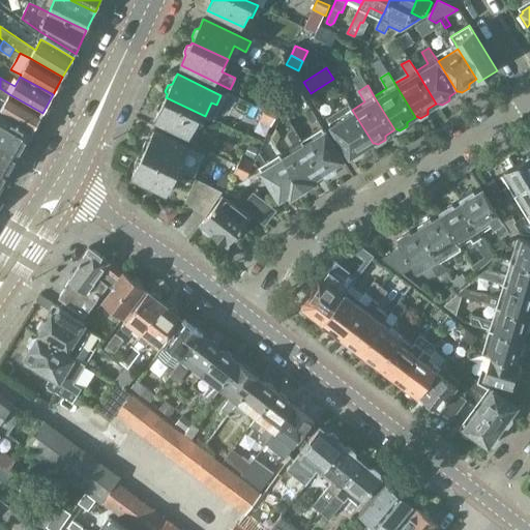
[(42,113),(9,94),(0,88),(0,98),(5,102),(0,111),(0,112),(32,131),(32,130),(42,113)]
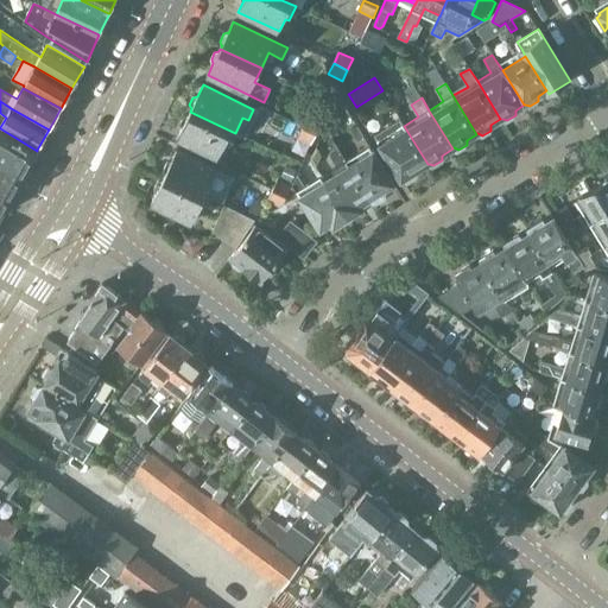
[(177,138),(219,158),(225,145),(228,147),(235,133),(190,112),(189,114),(188,114),(184,115),(181,122),(182,126),(183,127),(177,138)]
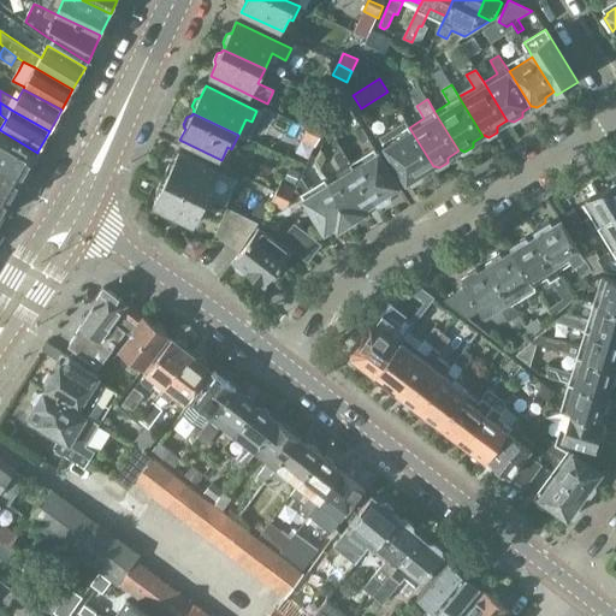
[(313,117),(307,128),(321,135),(326,124),(313,117)]
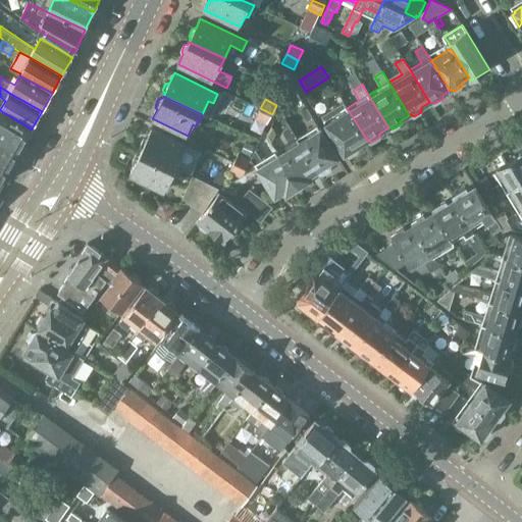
[(345,155),(346,154),(350,156),(357,151),(358,147),(367,141),(347,108),(344,103),(344,104),(322,117),(322,116),(321,116),(345,155)]
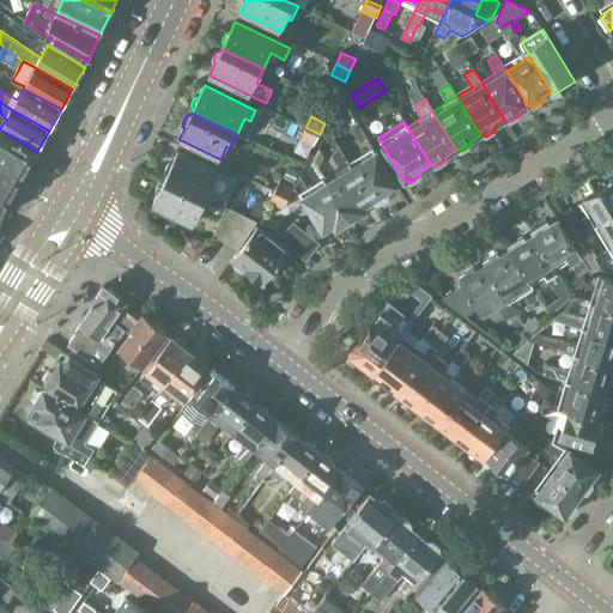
[(359,126),(349,133),(356,145),(368,138),(359,126)]
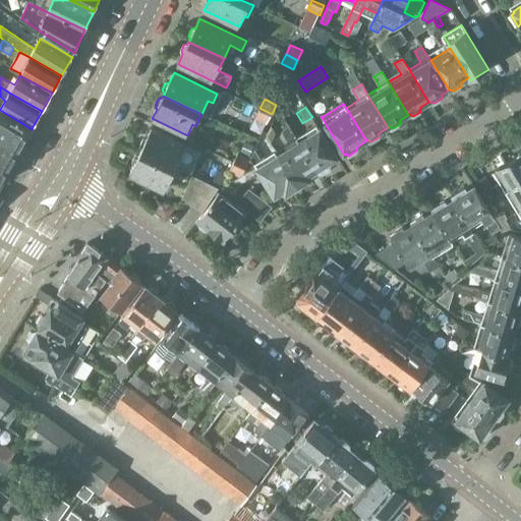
[(272,114),(259,108),(255,118),(268,123),(272,114)]
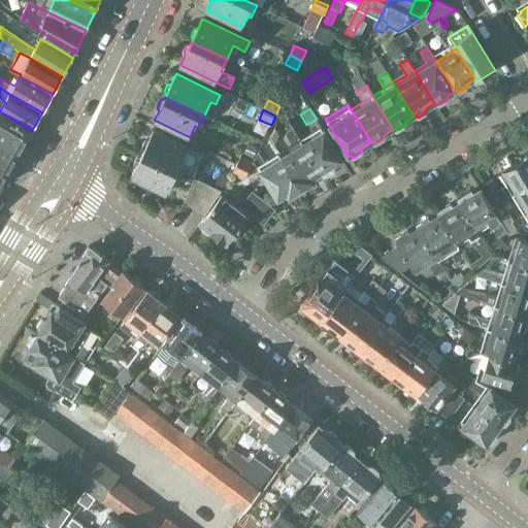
[(0,137),(21,151),(32,131),(0,111),(0,110),(0,137)]
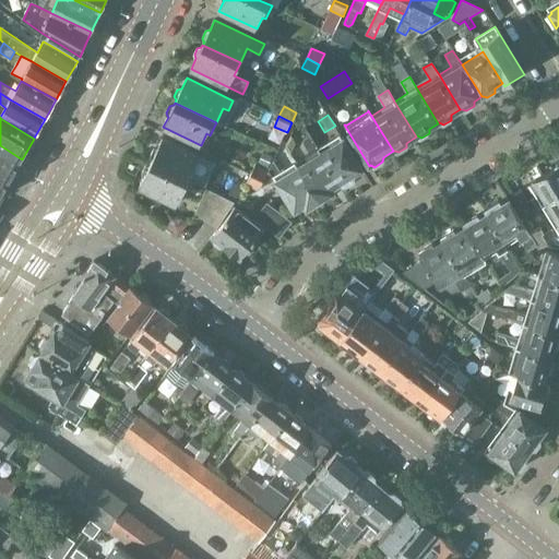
[(321,153),(340,182),(341,182),(345,185),(353,180),(353,175),(361,169),(341,134),(330,141),(333,145),(321,153)]
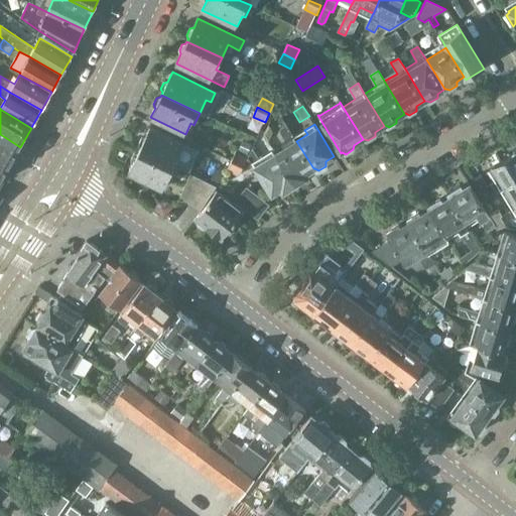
[(139,150),(174,166),(180,154),(184,144),(150,127),(146,137),(145,137),(142,138),(139,144),(140,147),(139,150)]
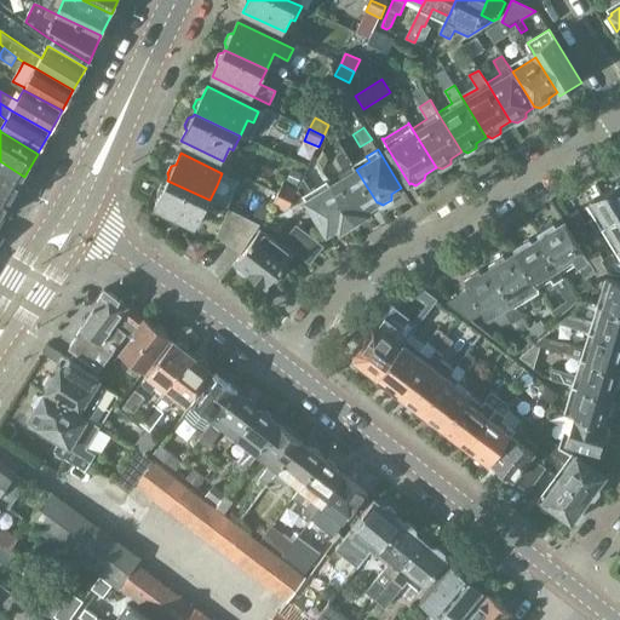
[(0,219),(12,197),(16,196),(21,188),(19,184),(24,177),(0,161),(0,219)]
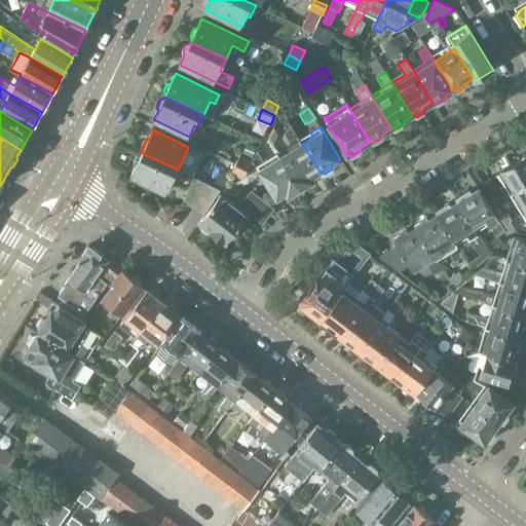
[(282,157),(301,188),(312,181),(310,178),(320,172),(302,144),(300,140),(290,146),(293,150),(282,157)]
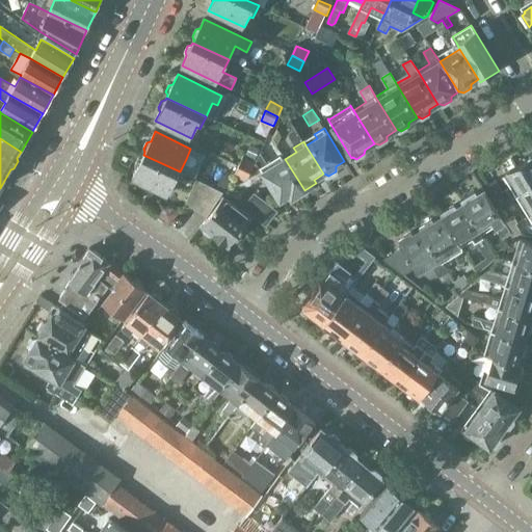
[(261,167),(267,163),(259,151),(256,160),(261,167)]
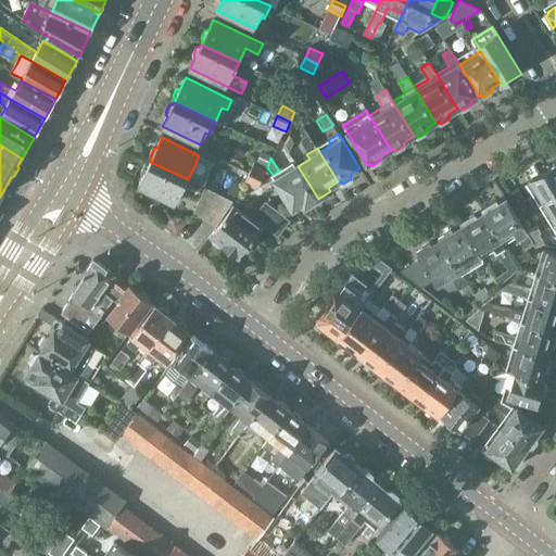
[(143,175),(143,176),(139,186),(176,204),(181,192),(188,179),(150,162),(149,164),(144,165),(141,172),(143,175)]
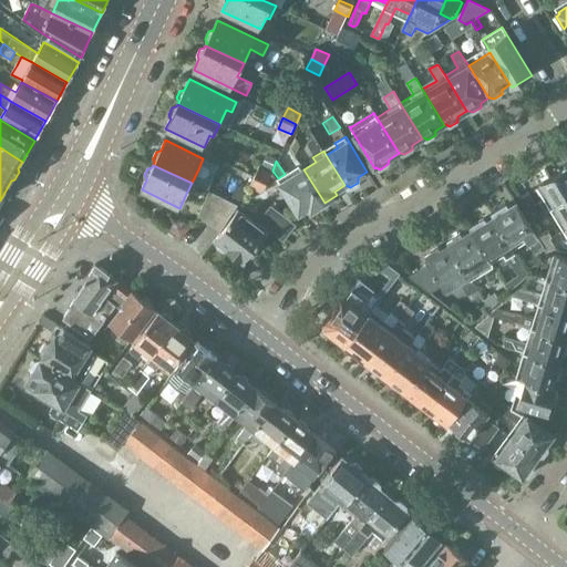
[(255,177),(268,183),(272,173),(259,166),(255,177)]
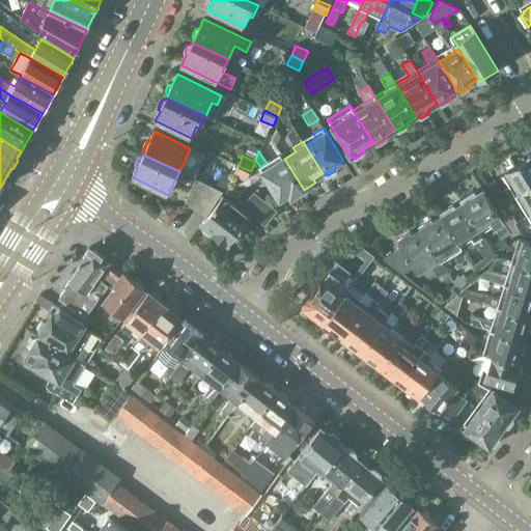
[(530,157),(504,173),(516,194),(530,185),(530,157)]
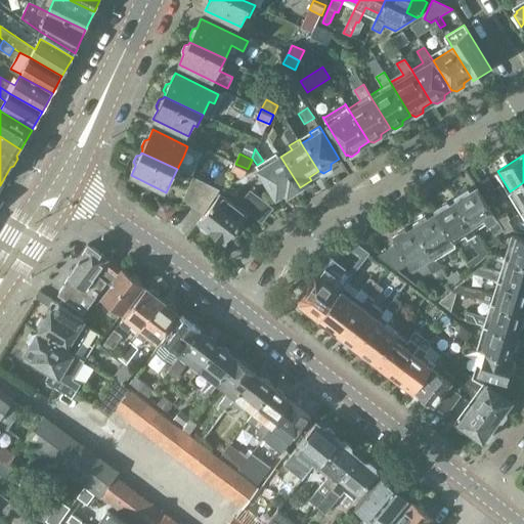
[(300,187),(280,157),(269,164),(266,159),(263,161),(257,165),(276,198),(286,191),(288,195),(300,187)]
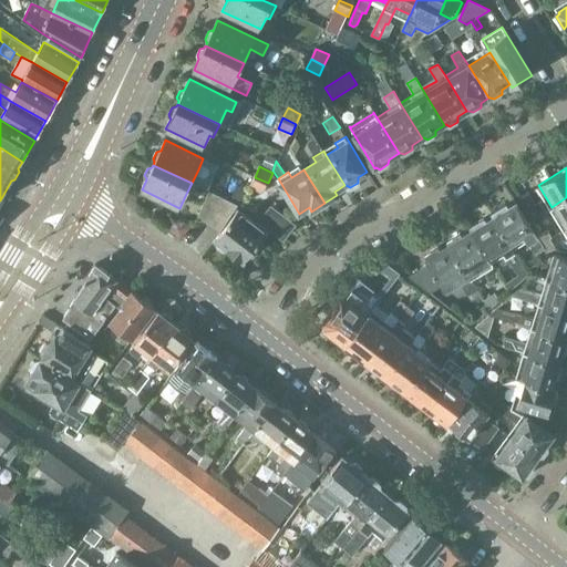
[(268,183),(255,177),(249,187),(263,194),(268,183)]
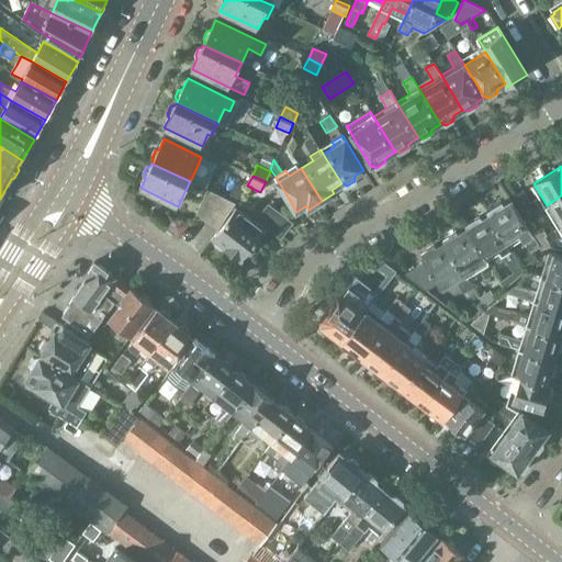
[(197,214),(208,221),(222,195),(208,189),(197,214)]
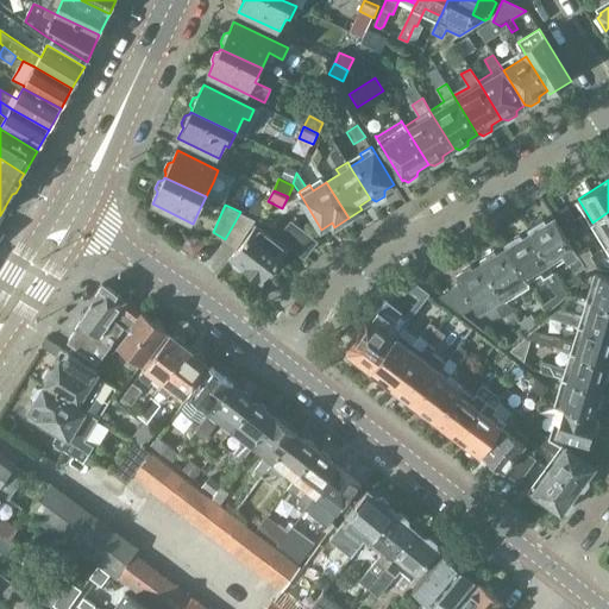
[(256,219),(240,212),(225,239),(238,248),(256,219)]
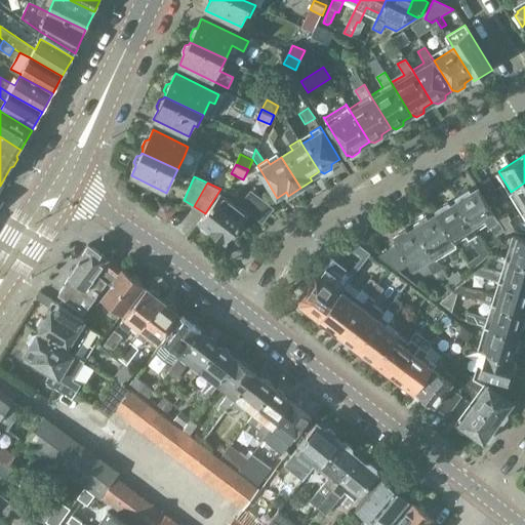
[(524,183),(511,192),(523,212),(524,210),(524,183)]
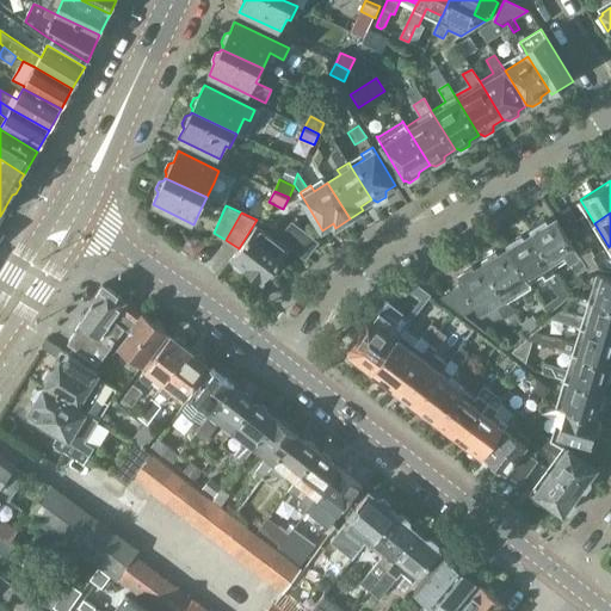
[(534,233),(532,234),(553,266),(567,258),(578,275),(587,269),(556,218),(548,224),(545,221),(531,229),(534,233)]
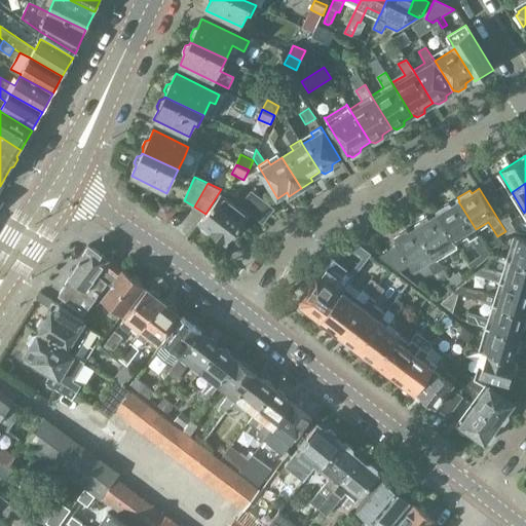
[(240,203),(262,221),(272,209),(250,191),(240,203)]
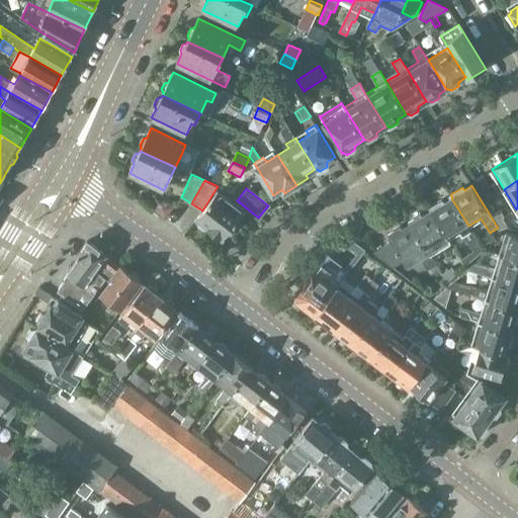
[(218,193),(196,221),(198,222),(197,223),(199,227),(203,230),(207,230),(220,240),(221,239),(223,241),(230,232),(232,233),(239,225),(237,223),(244,213),(218,193)]
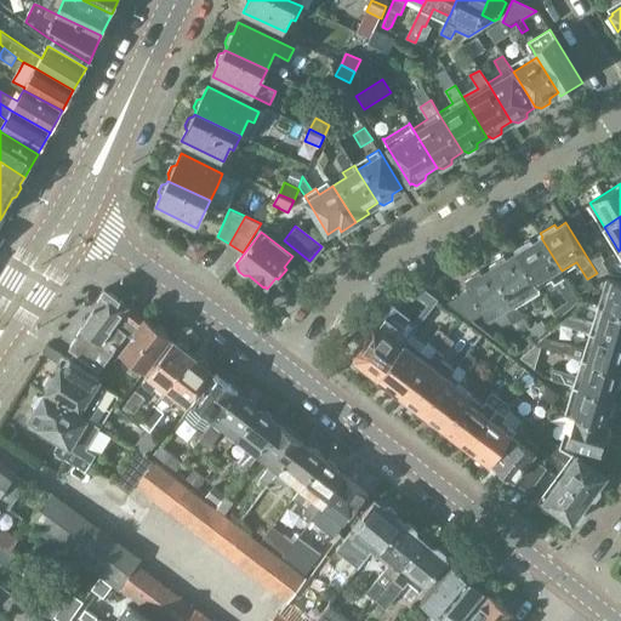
[(563,294),(564,292),(573,288),(562,271),(541,238),(539,239),(535,241),(533,243),(530,239),(516,249),(518,252),(517,254),(536,286),(552,277),(563,294)]
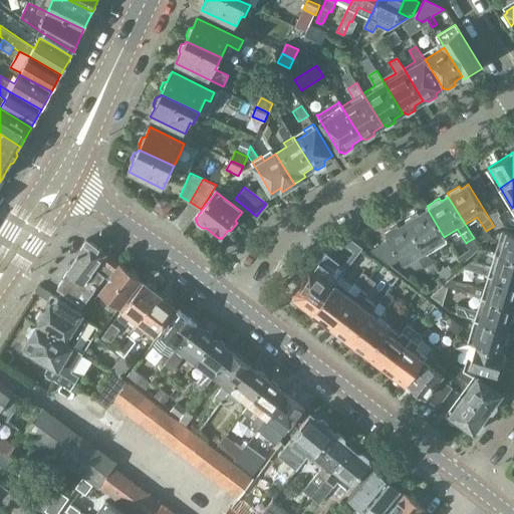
[(437,242),(445,255),(453,250),(444,237),(428,210),(427,209),(425,211),(422,213),(419,214),(418,211),(406,218),(408,221),(407,222),(424,250),(425,250),(437,242)]
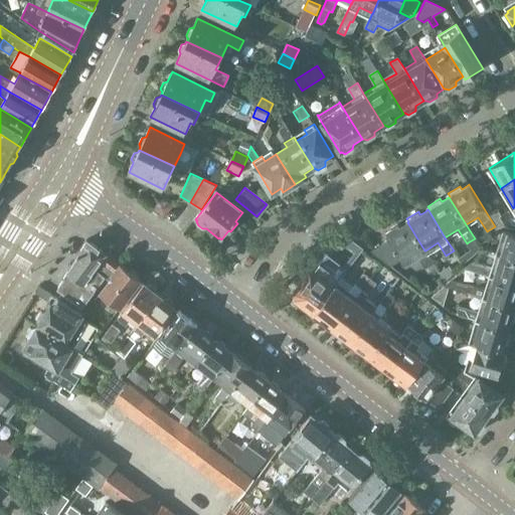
[(424,250),(407,222),(399,227),(397,224),(386,231),(388,234),(386,234),(389,240),(372,250),(390,266),(401,259),(404,264),(417,255),(425,268),(434,264),(425,250),(424,250)]
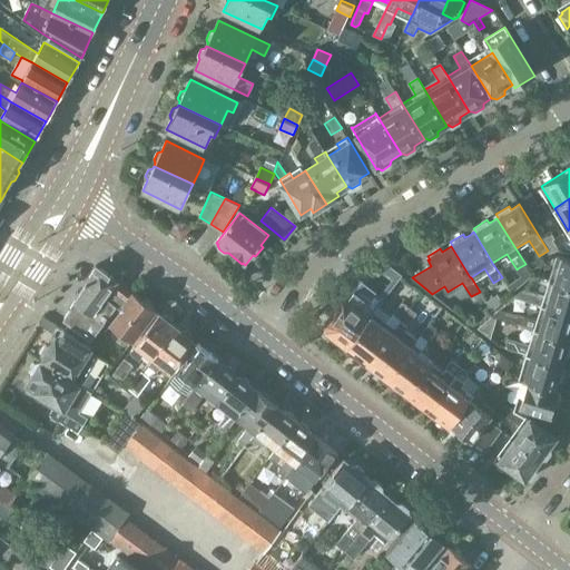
[(569,259),(559,256),(551,281),(569,286),(569,259)]
